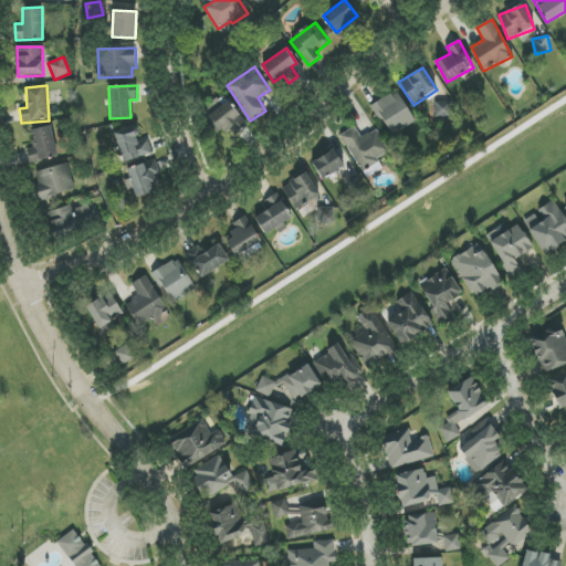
[(398,91),(373,104),(390,137),(416,124),(398,91)]
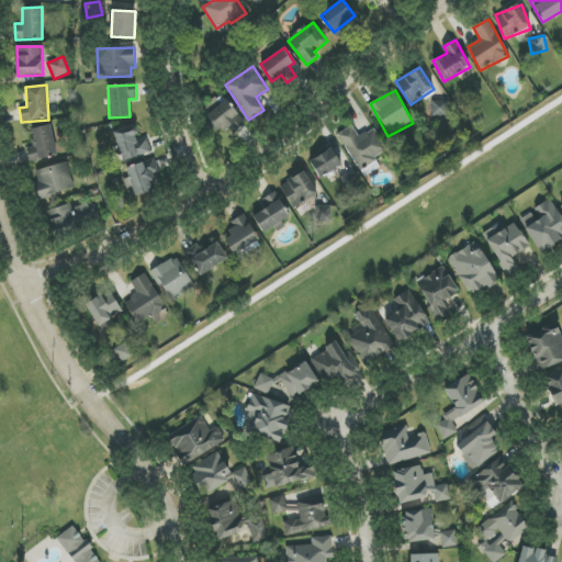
[(222,130),(228,137),(240,128),(234,120),(239,115),(226,100),(203,119),(216,134),(222,130)]
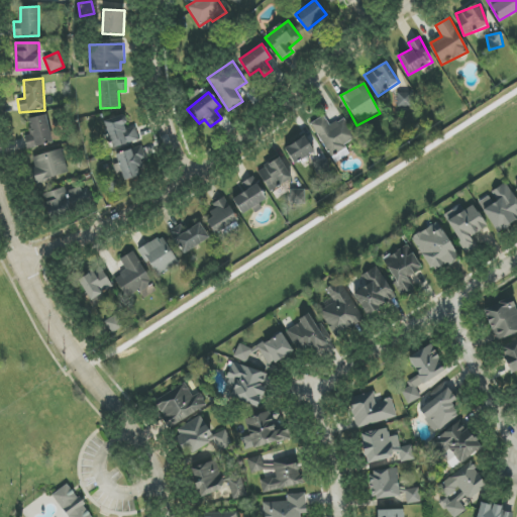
[(25,136),(26,147),(53,144),(47,115),(27,118),(30,136),(25,136)]
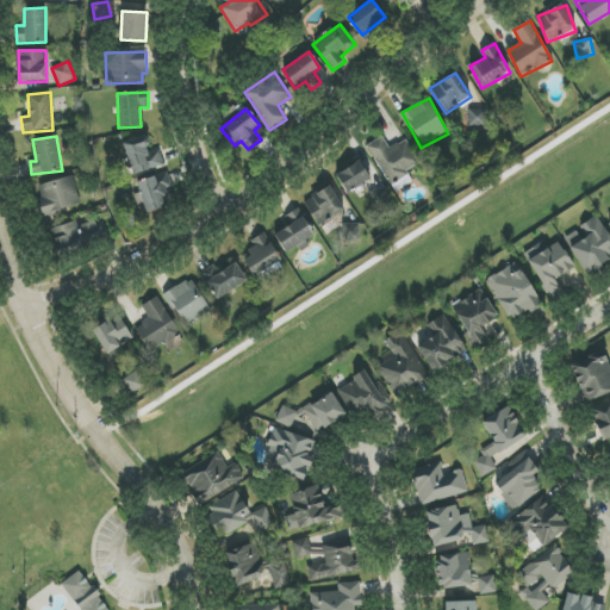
[(165,166),(160,149),(150,153),(145,136),(123,142),(131,175),(165,166)]
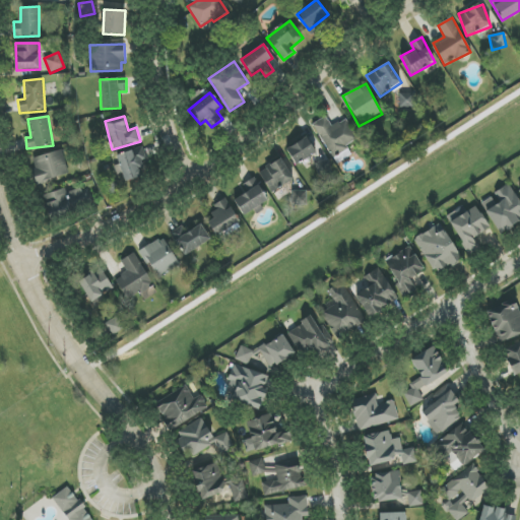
[(313,124),(335,163),(346,156),(342,150),(359,140),(346,119),(332,127),(325,117),(313,124)]
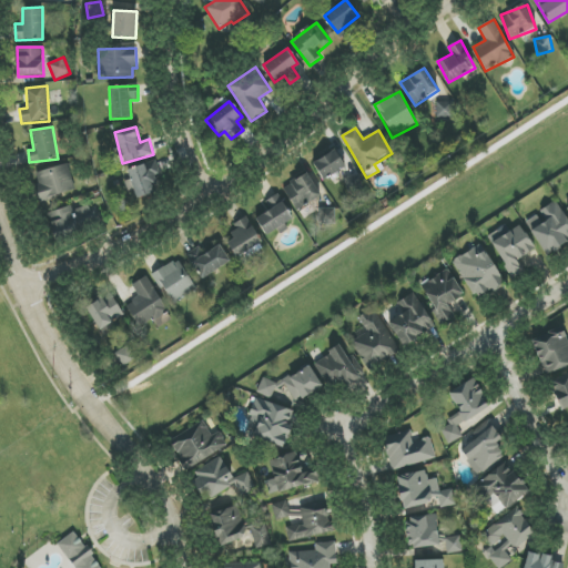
[(313,163),(323,180),(345,166),(335,150),(313,163)]
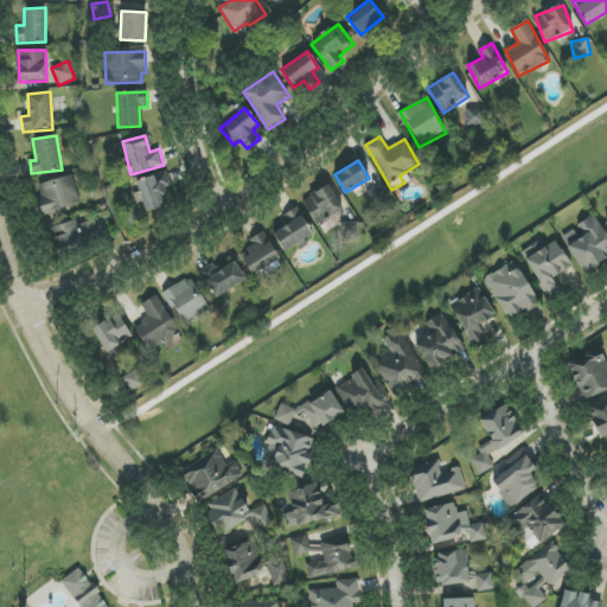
[(165,206),(163,197),(172,193),(165,172),(135,181),(146,212),(165,206)]
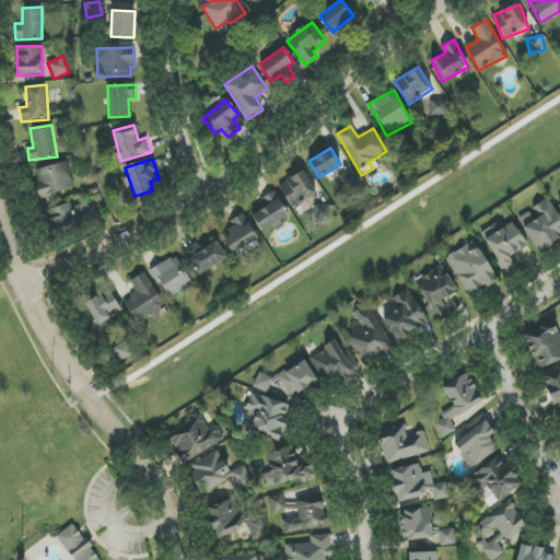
[(41,197),(73,189),(68,162),(35,170),(41,197)]
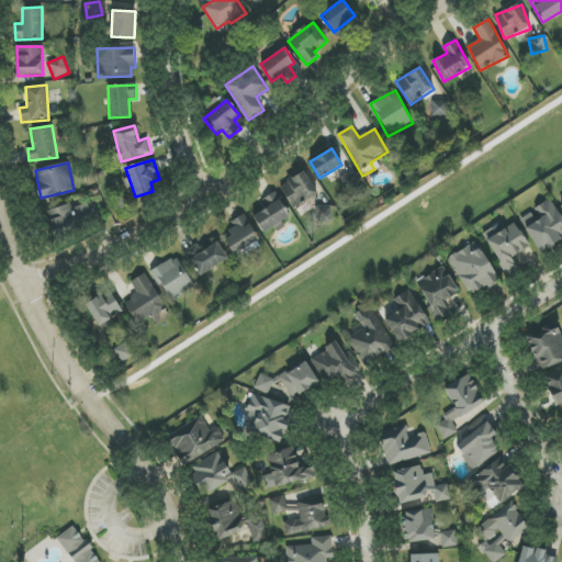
[(317,194),(304,171),(280,186),(293,209),(317,194)]
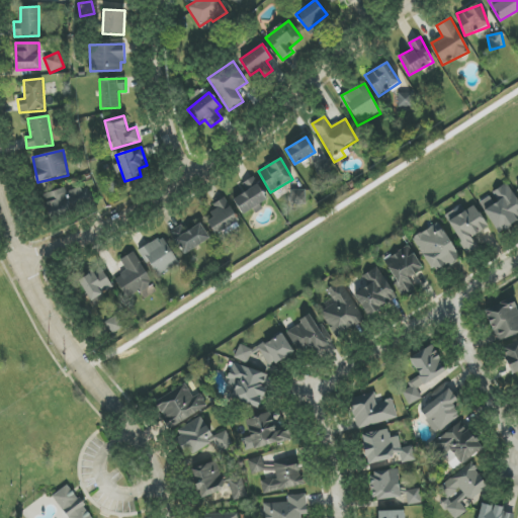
[(318,177),(331,173),(328,159),(314,163),(318,177)]
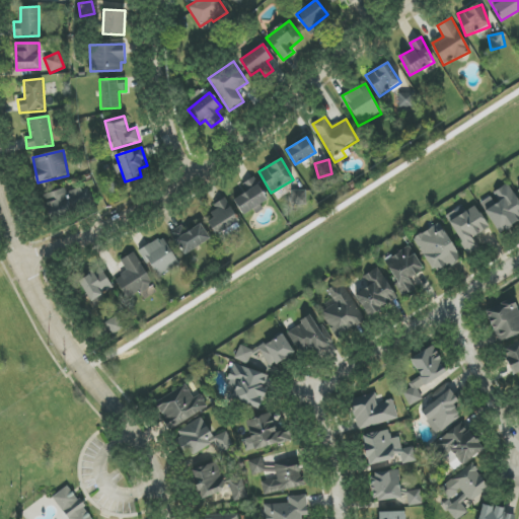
[(234,199),(242,217),(262,208),(260,204),(266,201),(255,177),(241,183),(245,194),(234,199)]
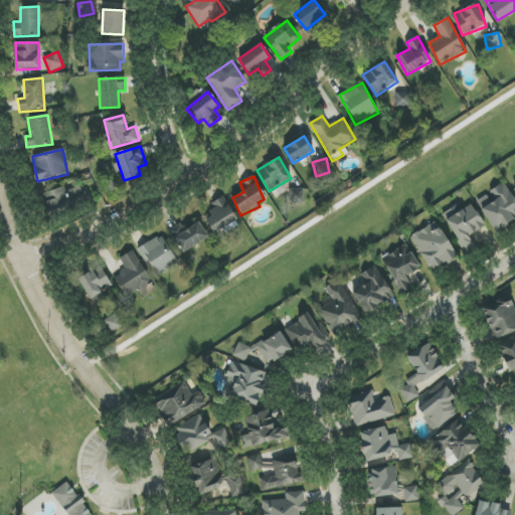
[(488,194),(476,202),(495,231),(514,218),(514,199),(503,182),(487,192),(488,194)]
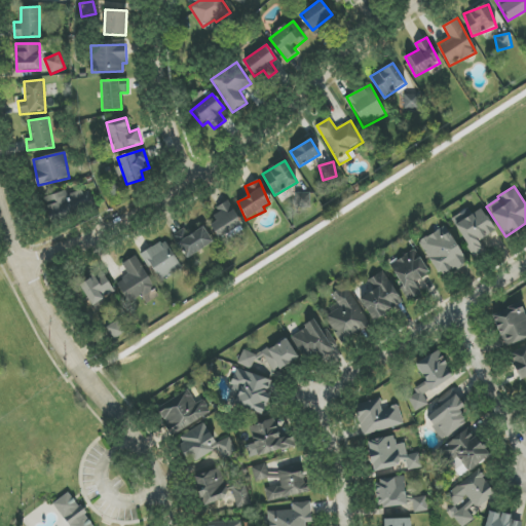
[(43,197),(50,220),(95,207),(88,189),(68,195),(66,190),(43,197)]
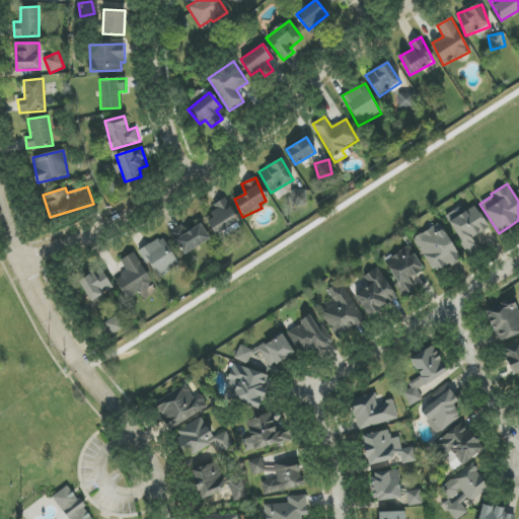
[(465,211),(462,206),(446,216),(468,254),(478,248),(471,237),(489,227),(475,205),(465,211)]
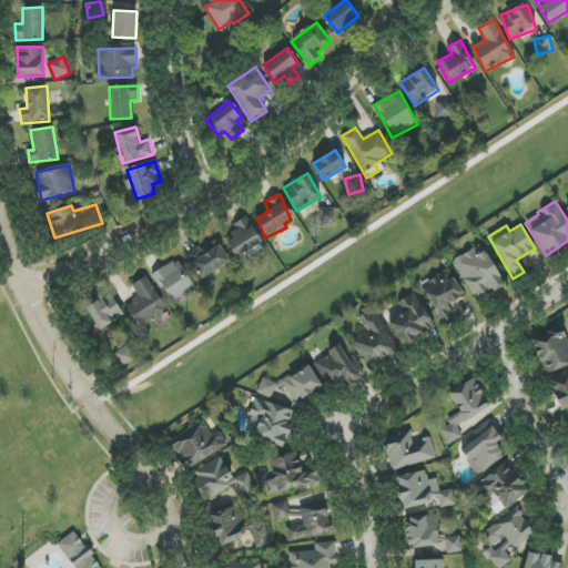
[(245,230),(243,226),(224,237),(236,259),(245,253),(247,257),(264,247),(251,226),(245,230)]
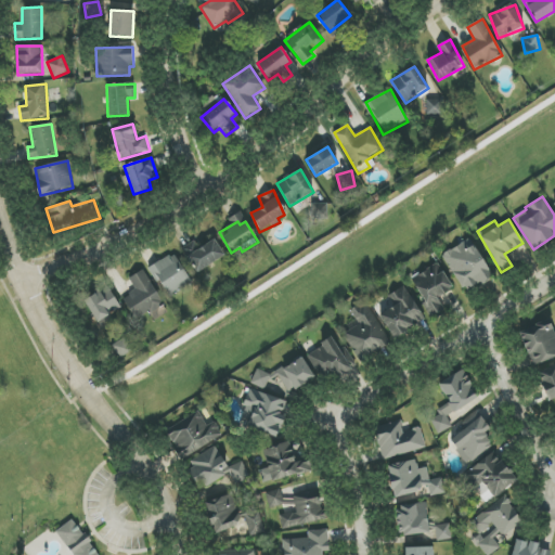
[(493,275),(469,237),(442,255),(466,293),(493,275)]
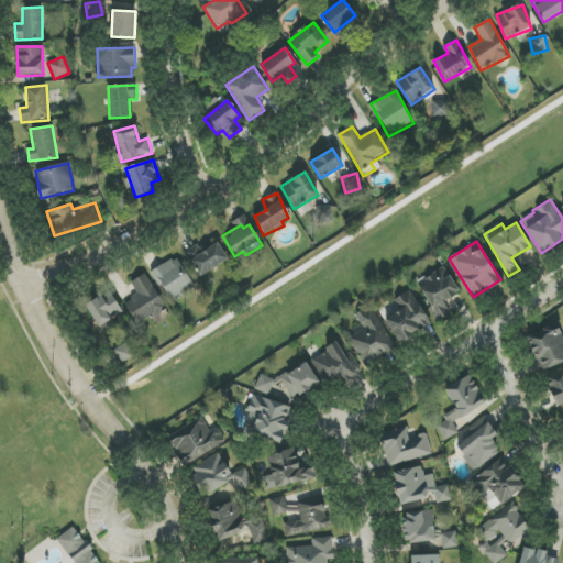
[(197,244),(185,252),(199,277),(228,260),(218,242),(202,252),(197,244)]
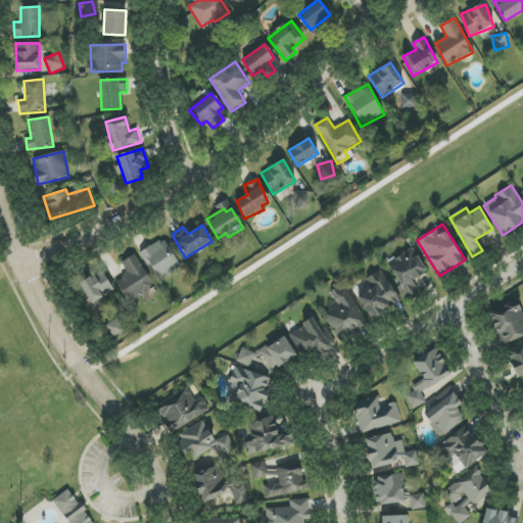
[(141,252),(157,280),(181,266),(163,238),(141,252)]
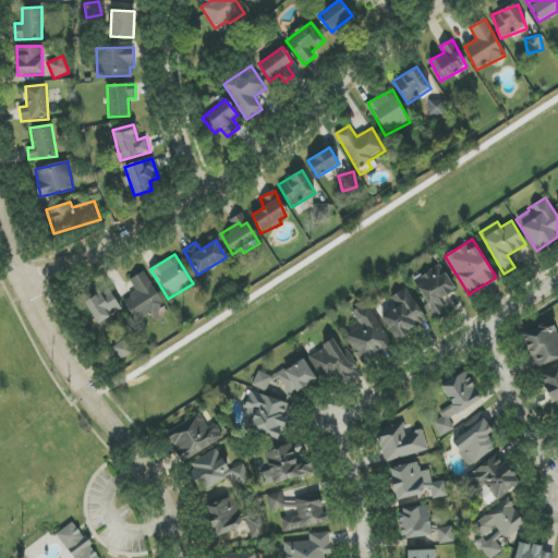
[(447,312),(439,299),(455,290),(441,266),(413,280),(434,318),(447,312)]
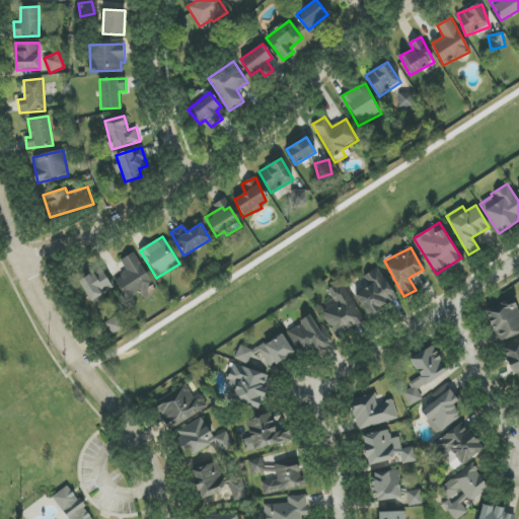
[(115,279),(127,299),(143,290),(147,297),(152,295),(148,289),(154,285),(134,252),(121,261),(127,272),(115,279)]
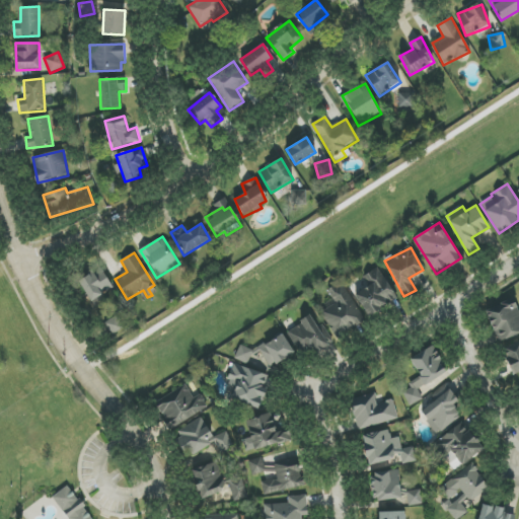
[(115,291),(100,267),(77,282),(91,305),(115,291)]
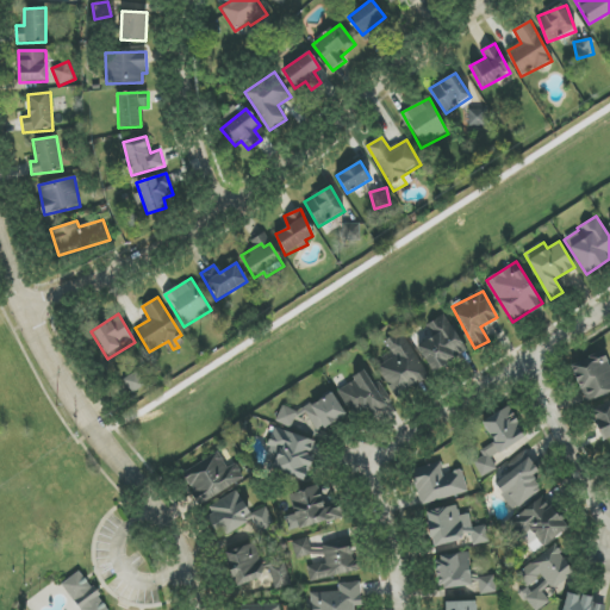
[(430,371),(466,354),(446,313),(427,323),(433,336),(417,344),(430,371)]
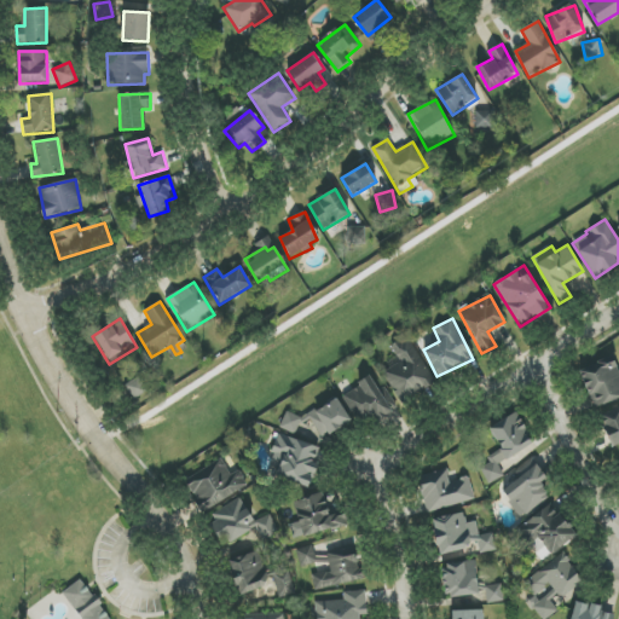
[(382,374),(401,404),(433,385),(405,340),(392,348),(400,362),(382,374)]
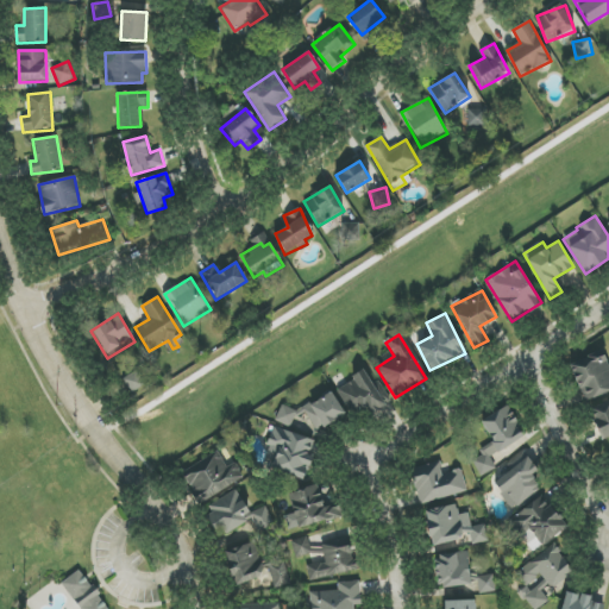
[(608,391),(608,365),(602,351),(569,365),(585,402),(608,391)]
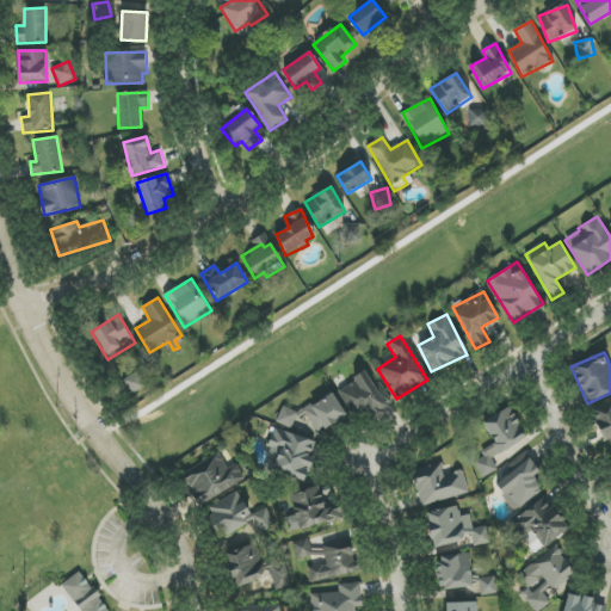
[(144,388),(139,372),(124,378),(130,393),(144,388)]
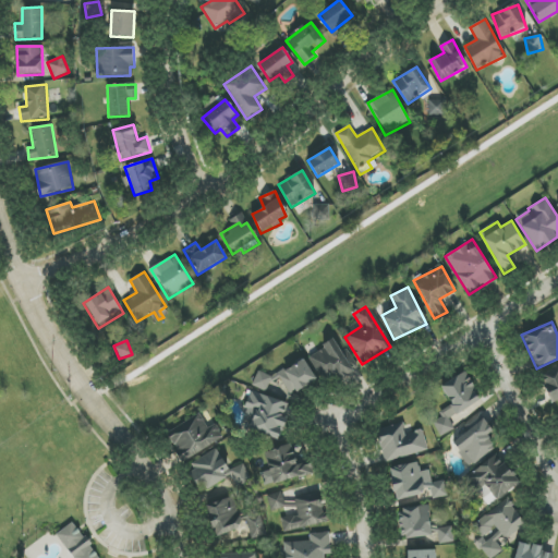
[(322,375),(331,370),(338,380),(353,373),(336,340),(310,354),(322,375)]
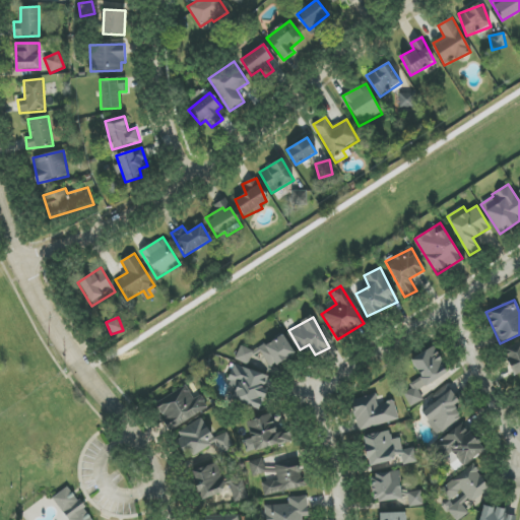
[(244,367),(262,354),(271,369),(295,353),(282,334),(251,354),(246,347),(236,353),(244,367)]
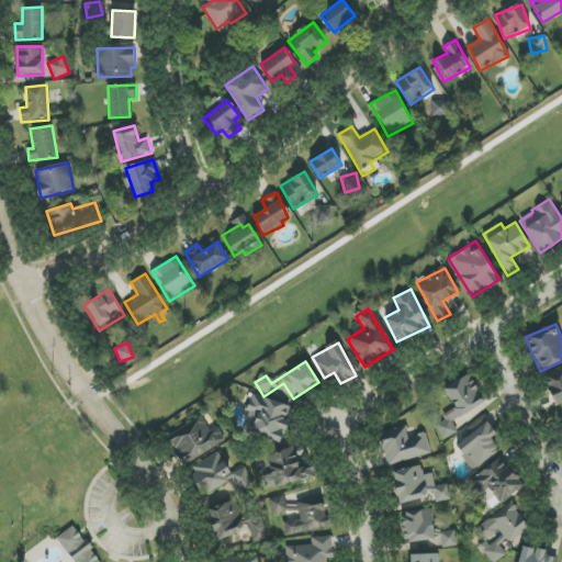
[(561,370),(544,375),(553,405),(561,402),(561,370)]
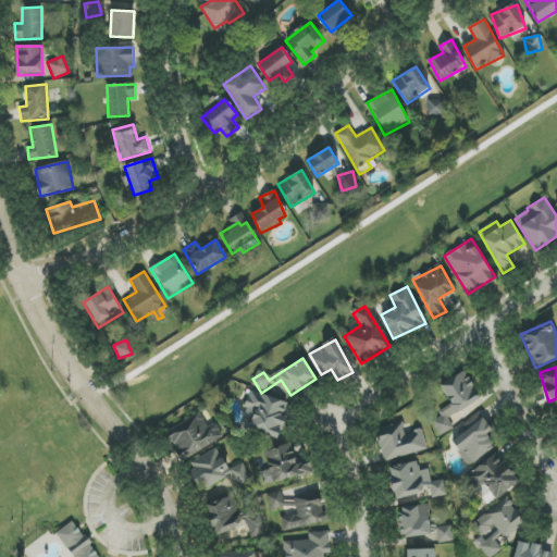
[(441,437),(455,430),(448,418),(480,400),(463,371),(440,385),(450,405),(437,412),(441,417),(432,422),(441,437)]
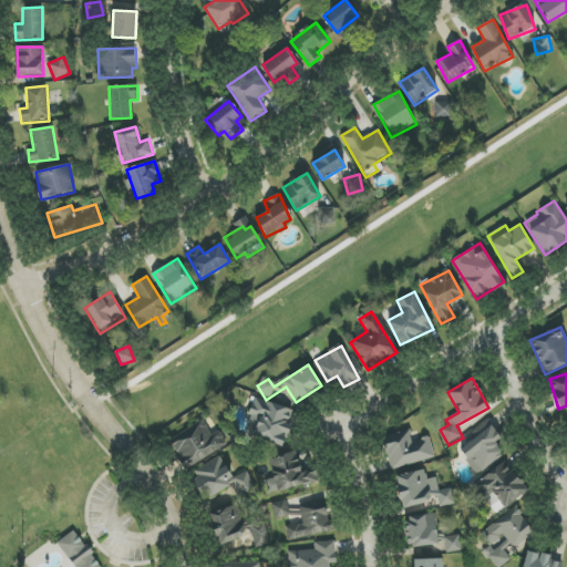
[(257,395),(246,420),(259,425),(254,435),(279,447),(296,413),(257,395)]
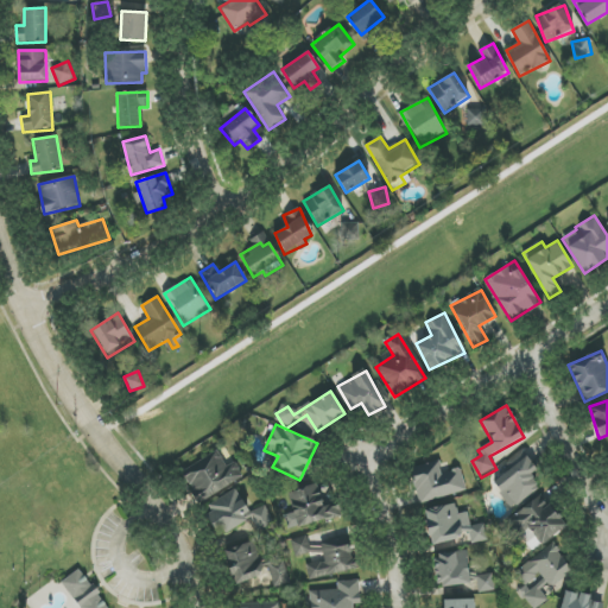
[(181,473),(196,498),(208,492),(210,496),(244,477),(235,462),(227,467),(217,451),(181,473)]
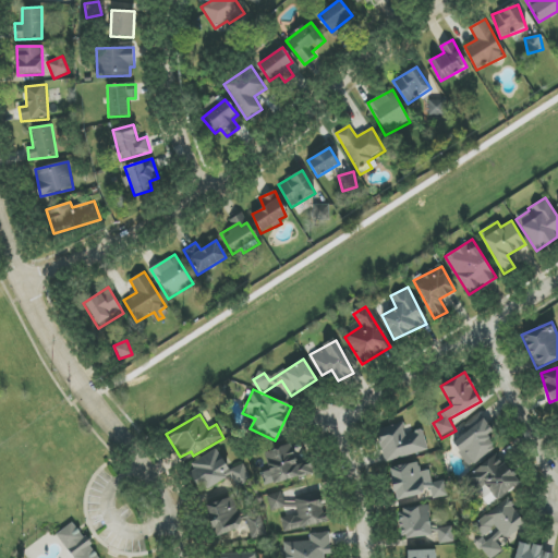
[(493,432),(481,414),(463,426),(468,432),(452,443),(469,468),(496,449),(487,436),(493,432)]
